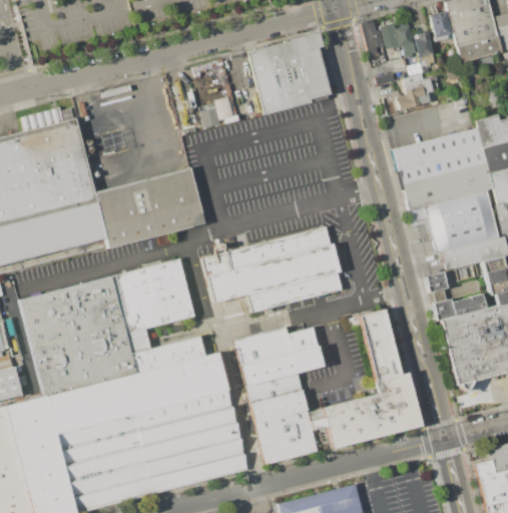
[(449,2),(457,0),(490,0),(495,17),(504,51),(463,61),(449,2)]
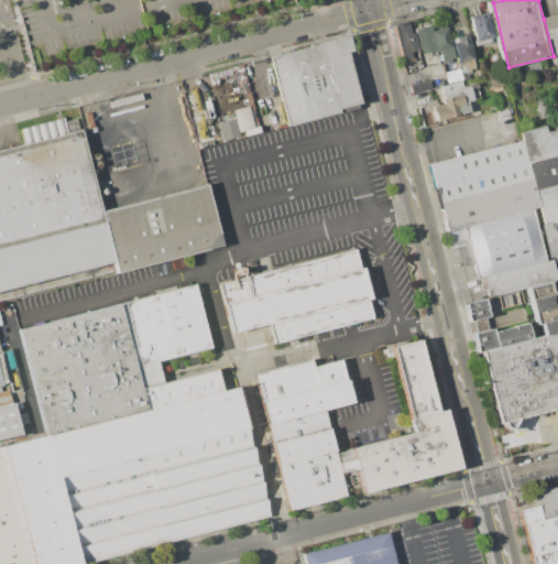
[(474,17),(493,12),(500,35),(495,36),(496,41),(480,45),(479,41),(480,41),(474,17)]
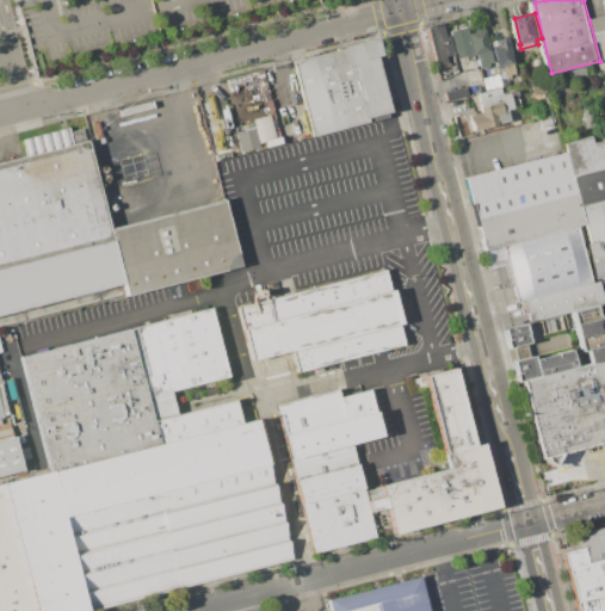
[(590,20),(604,16),(604,60),(600,61),(590,20)]
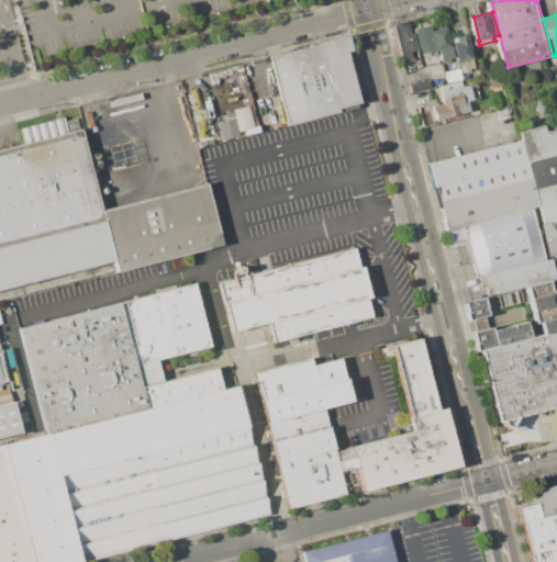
[(399,25),(412,22),(415,34),(420,33),(423,49),(415,52),(416,57),(408,59),(399,25)]
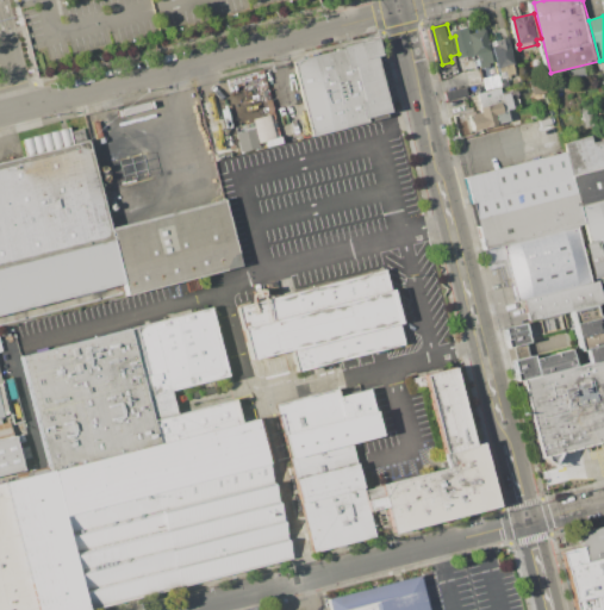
[(459,54),(455,36),(454,32),(472,27),(474,33),(479,56),(471,58),(469,56),(464,58),(462,54),(459,54)]
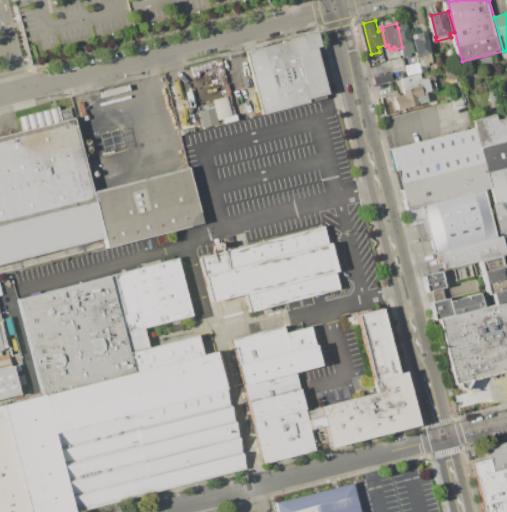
[(398,28),(403,27),(403,25),(411,23),(416,44),(413,44),(416,54),(406,56),(404,47),(402,47),(398,28)]
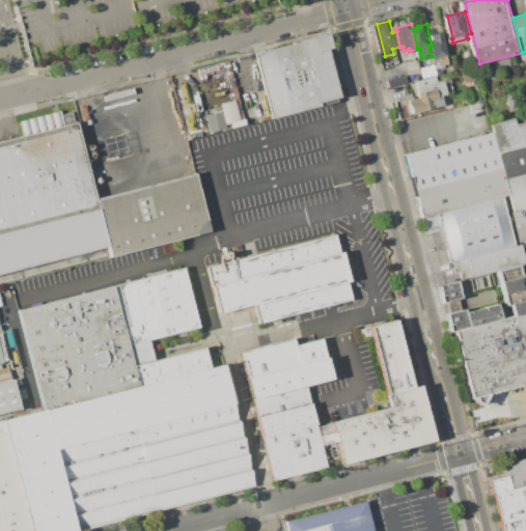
[(259,54),(302,43),(302,42),(331,33),(335,48),(331,49),(343,98),(323,103),(324,106),(276,118),(268,86),(263,87),(256,62),(261,61),(259,54)]
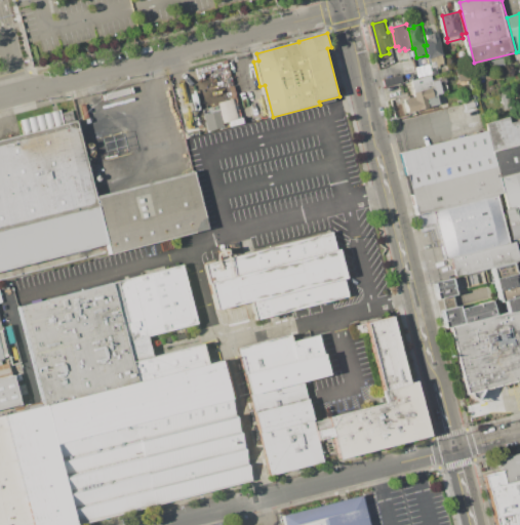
[(432,58),(427,40),(431,39),(431,36),(441,33),(446,55),(444,55),(446,64),(439,66),(438,61),(434,62),(433,58),(432,58)]
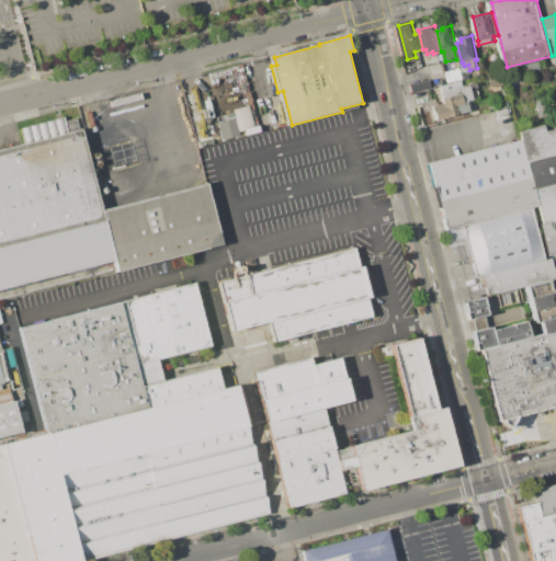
[(427,54),(432,52),(433,54),(441,52),(444,63),(446,69),(434,71),(433,65),(429,66),(427,54)]
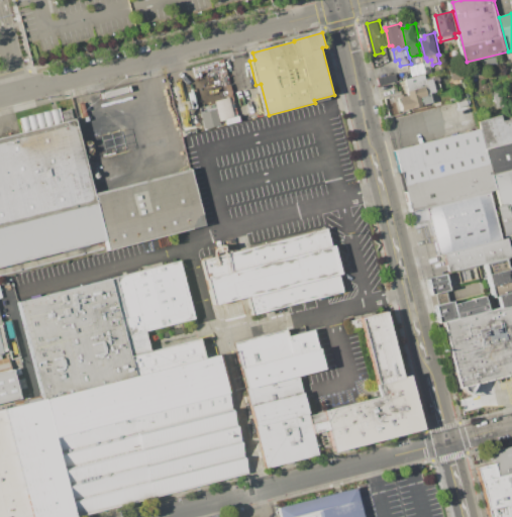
[(485,61),(505,56),(507,63),(487,68),(485,61)]
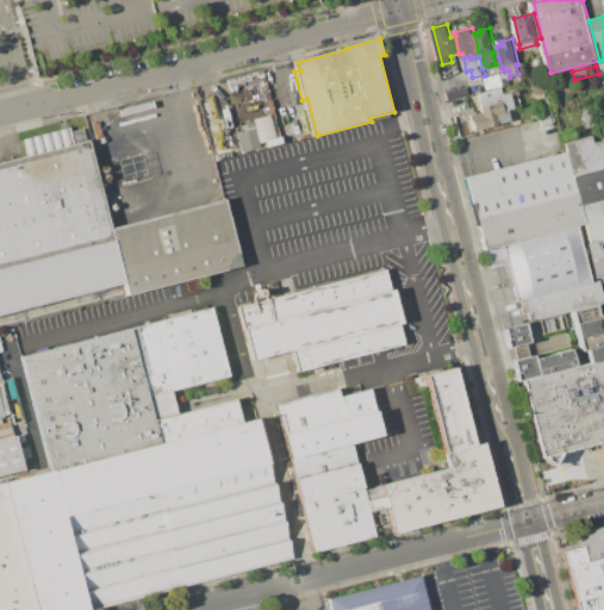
[(565,72),(568,87),(559,89),(555,73),(565,72)]
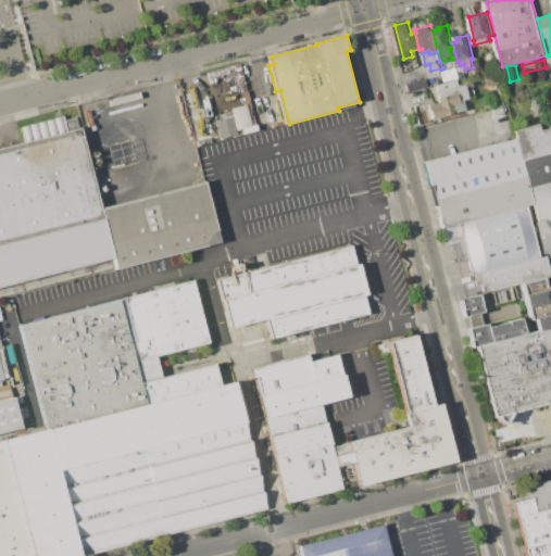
[(411,85),(429,79),(431,87),(412,92),(411,85)]
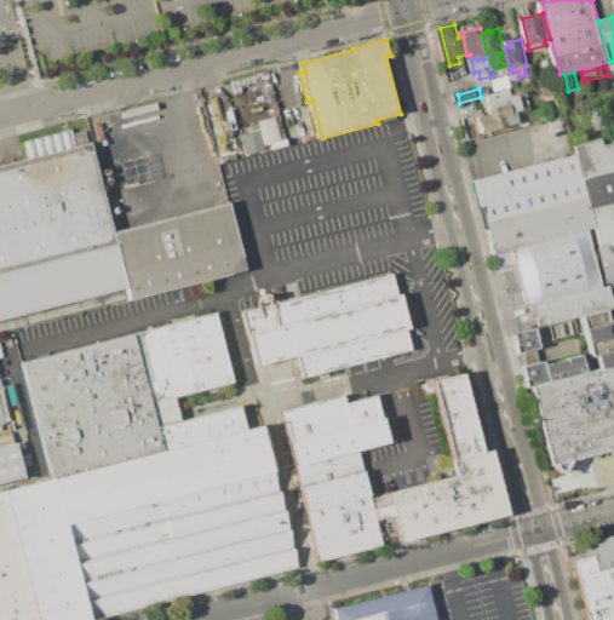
[(516,103),(494,109),(491,96),(512,90),(514,97),(516,103)]
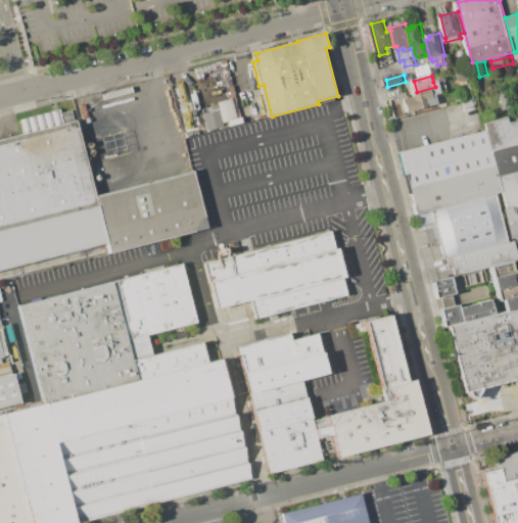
[(410,111),(406,99),(416,97),(415,93),(417,92),(435,87),(433,82),(440,80),(443,92),(437,94),(440,102),(410,111)]
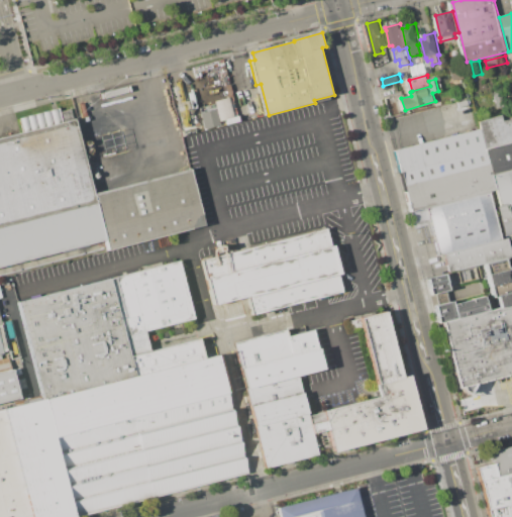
[(503,90),(507,106),(500,108),(496,91),(503,90)]
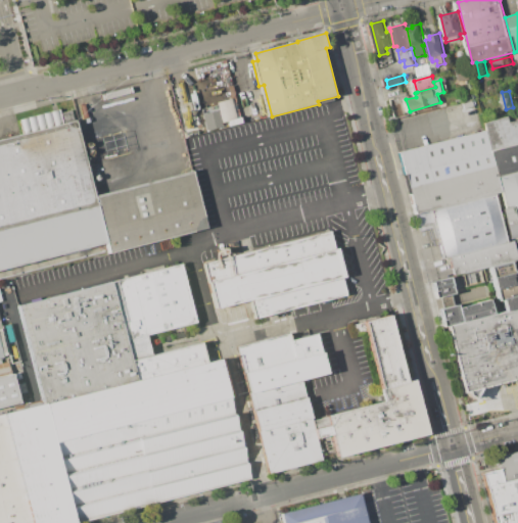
[(0,140),(27,134),(24,120),(63,109),(64,112),(76,110),(97,196),(100,206),(0,231),(0,140)]
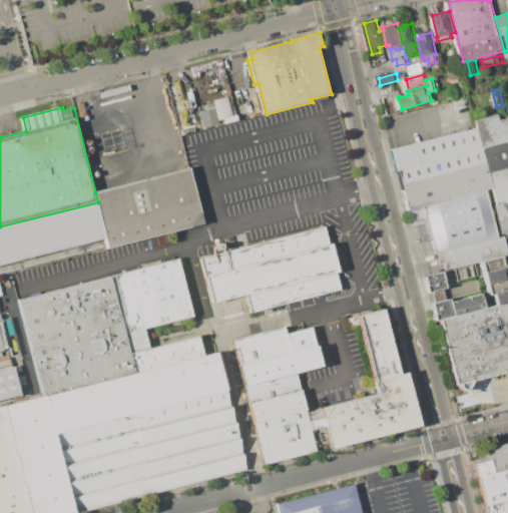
[(202,112),(218,108),(222,124),(207,128),(202,112)]
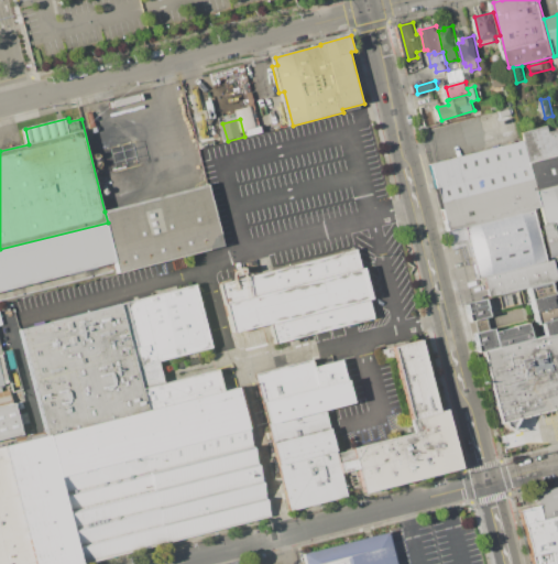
[(557,158),(533,165),(526,140),(524,133),(550,127),(551,132),(557,130),(557,158)]
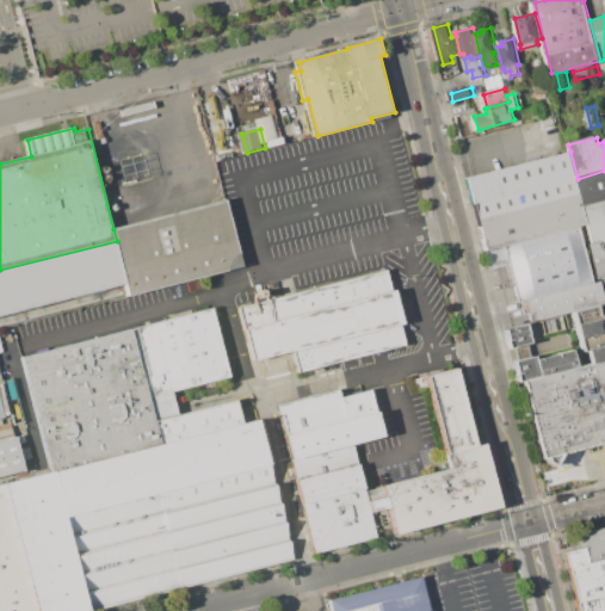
[(480,218),(470,178),(570,152),(578,179),(581,192),(480,218)]
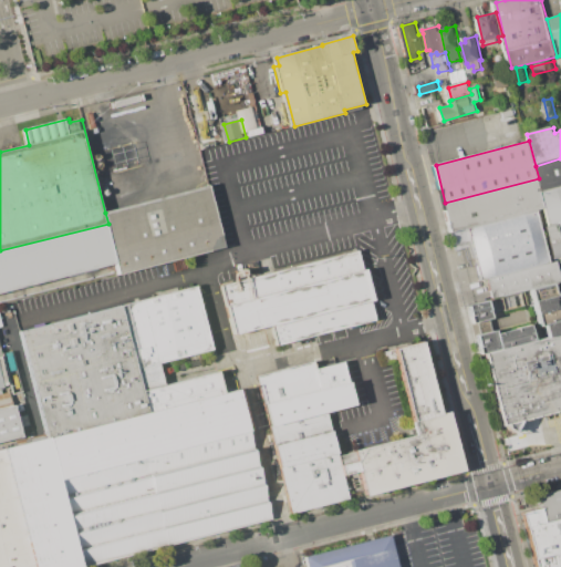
[(536,166),(560,158),(560,186),(542,192),(539,178),(536,166)]
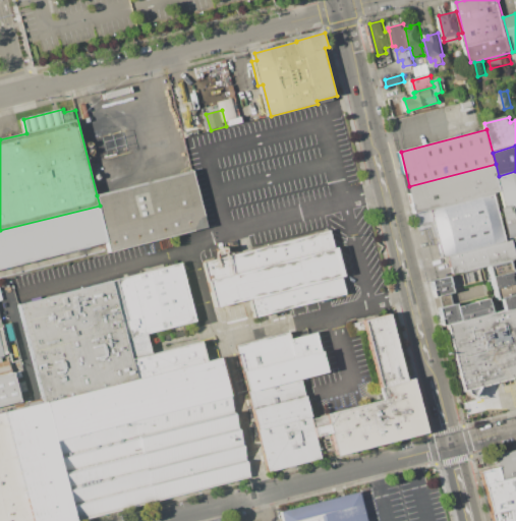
[(409,186),(496,164),(499,176),(503,191),(496,192),(433,210),(437,223),(420,227),(409,186)]
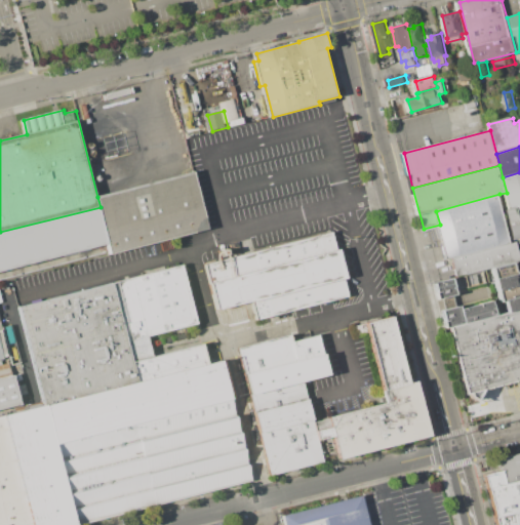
[(97,197),(197,171),(211,229),(113,253),(110,243),(101,207),(97,197)]
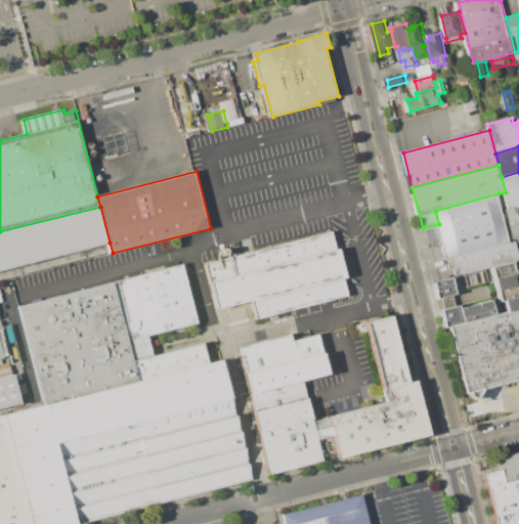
[(502,177),(518,172),(518,237),(515,238),(508,209),(510,209),(506,192),(502,177)]
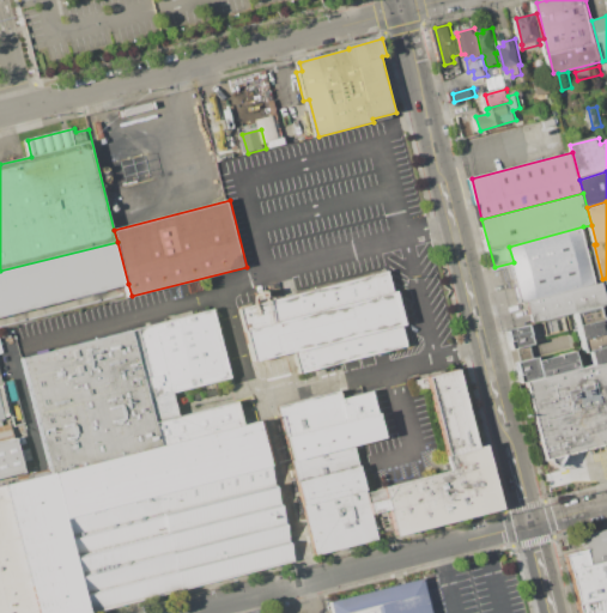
[(509,247),(583,226),(599,283),(532,301),(524,303),(514,262),(509,247)]
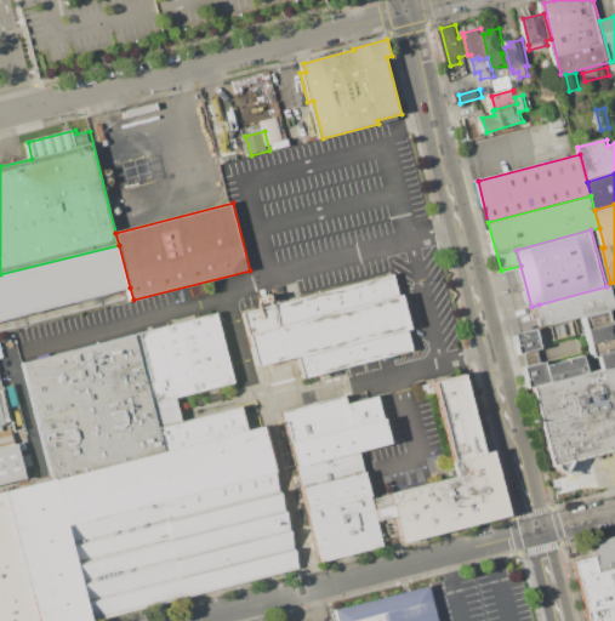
[(0,274),(119,245),(130,288),(0,320),(0,274)]
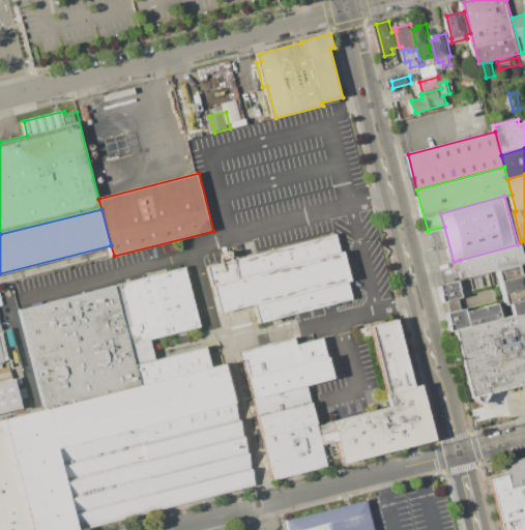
[(211,266),(339,234),(343,252),(345,252),(352,281),(350,281),(355,299),(263,322),(258,303),(223,313),(211,266)]
